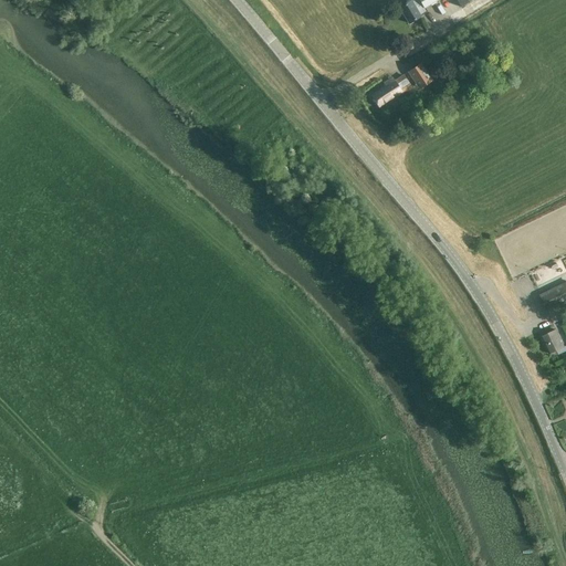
[(425,8),(437,0),(410,0),(399,7),(408,23),(420,17),(420,16),(427,11),(425,8)]
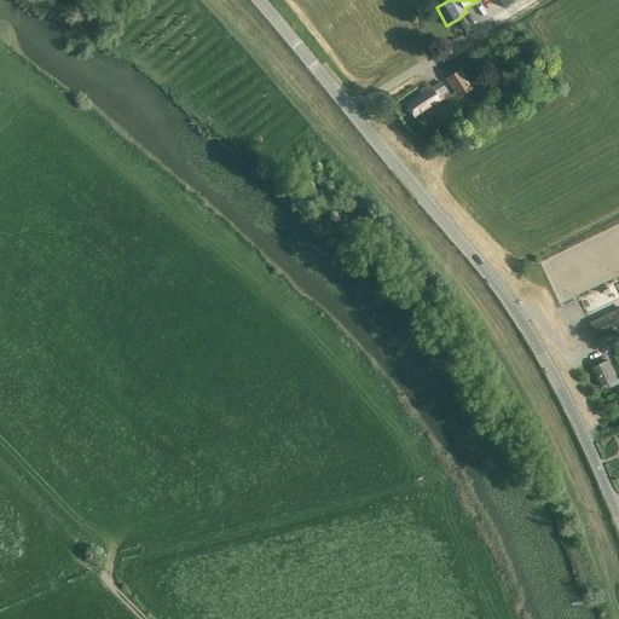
[(446,79),(458,96),(470,87),(460,70),(446,79)]
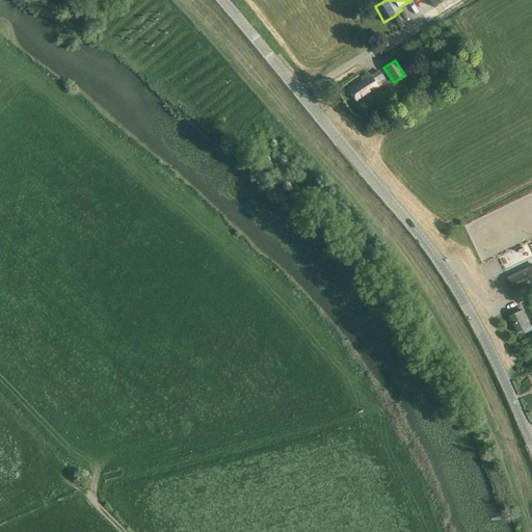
[(388,82),(380,70),(371,76),(370,75),(349,89),(356,101),(376,87),(378,89),(388,82)]
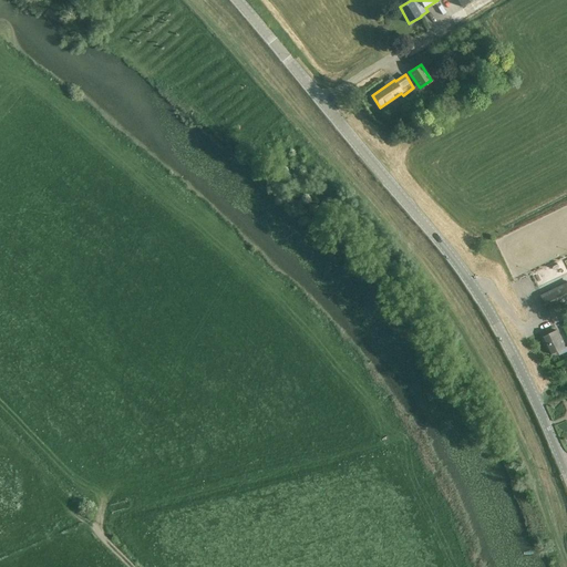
[(548,312),(566,303),(566,282),(540,296),(548,312)]
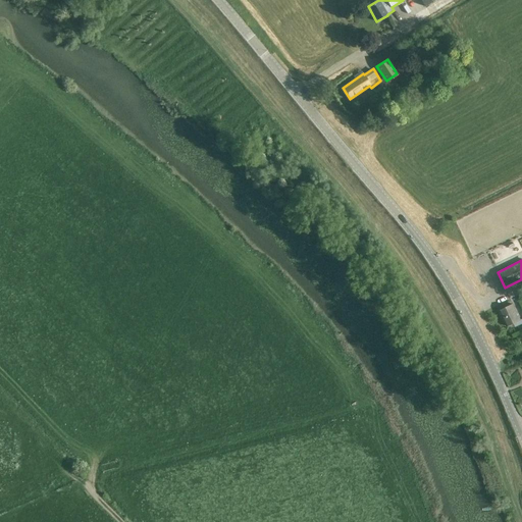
[(521,318),(520,319),(513,304),(499,311),(507,326),(515,322),(517,326),(521,323),(521,318)]
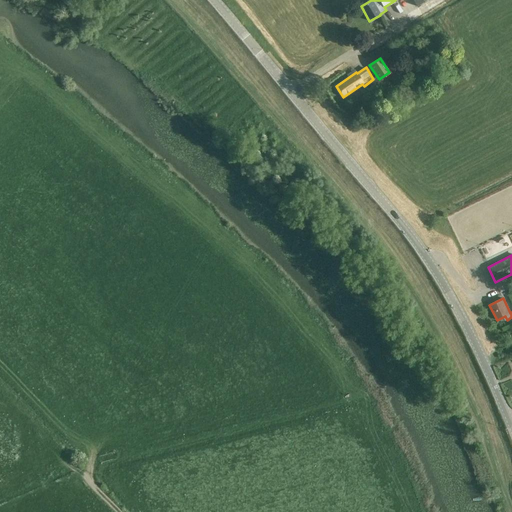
All buildings are outlined.
